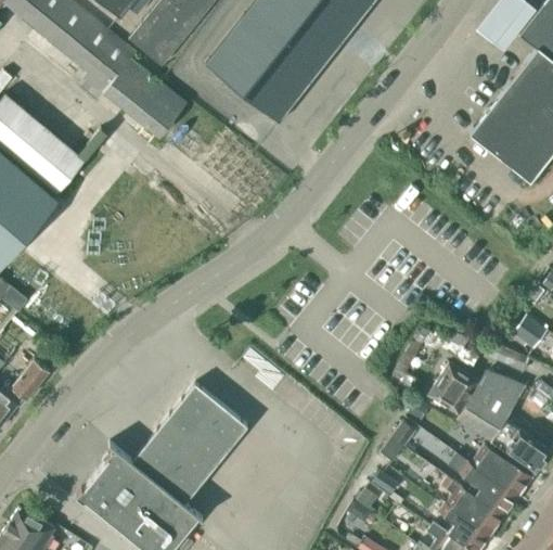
[(67,0),(9,0),(4,5),(89,74),(78,87),(99,103),(105,96),(159,139),(187,105),(132,62),(138,56),(67,0)]
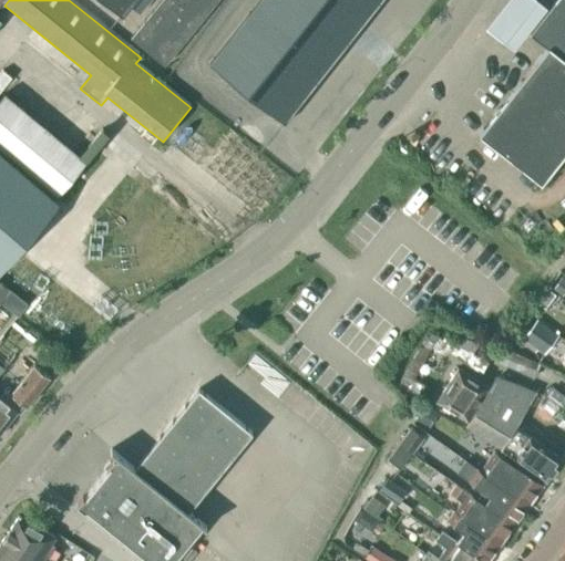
[(102,0),(125,19),(133,9),(143,18),(156,0),(102,0)]
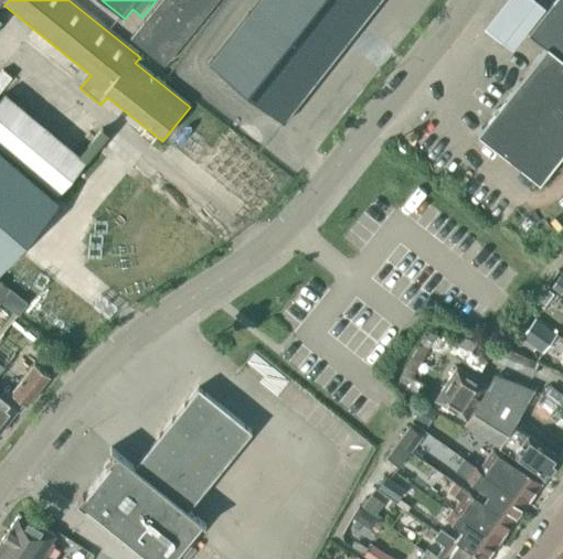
[(167,0),(152,19),(134,43),(166,68),(219,0),(167,0)]
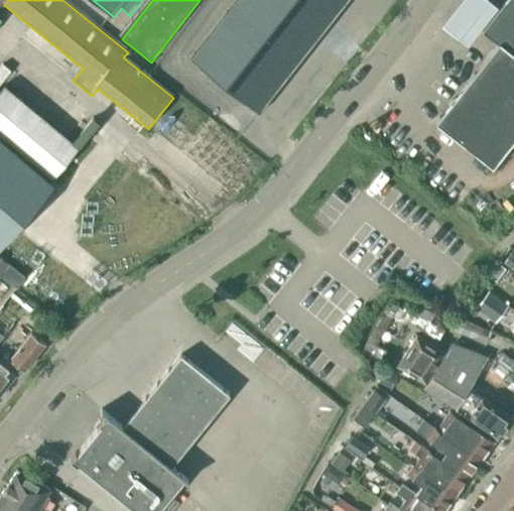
[(259,113),(348,0),(240,0),(193,60),(259,113)]
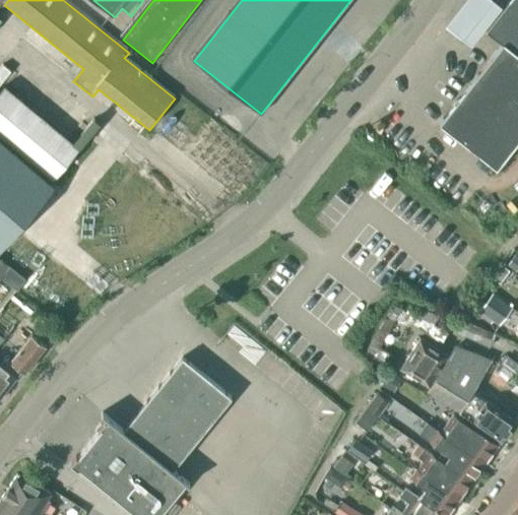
[(466,0),(449,22),(462,33),(474,42),(505,3),(500,0),(466,0)]
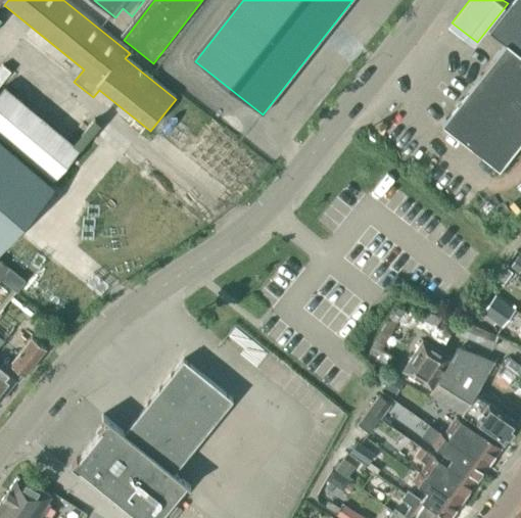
[(507,49),(520,59),(520,0),(518,0),(490,36),(507,49)]
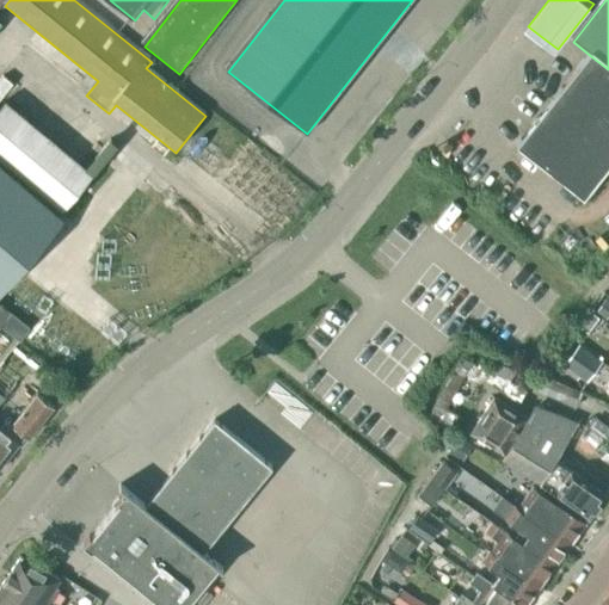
[(585,204),(608,173),(608,69),(592,57),(517,150),(585,204)]
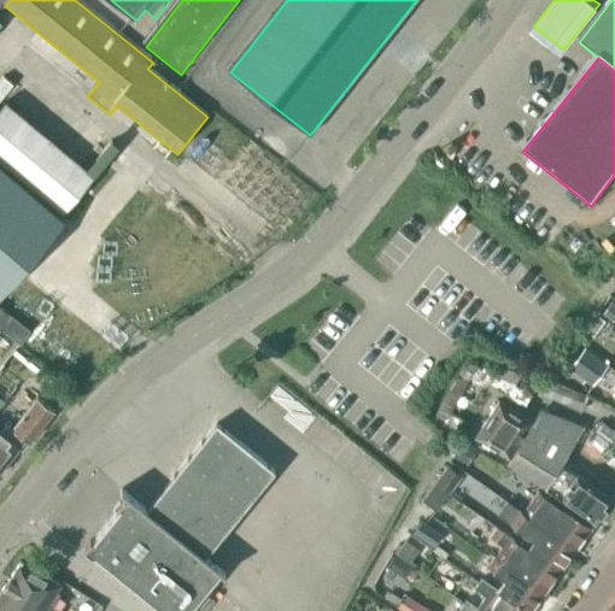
[(1,84),(0,87),(0,110),(1,111),(12,90),(1,84)]
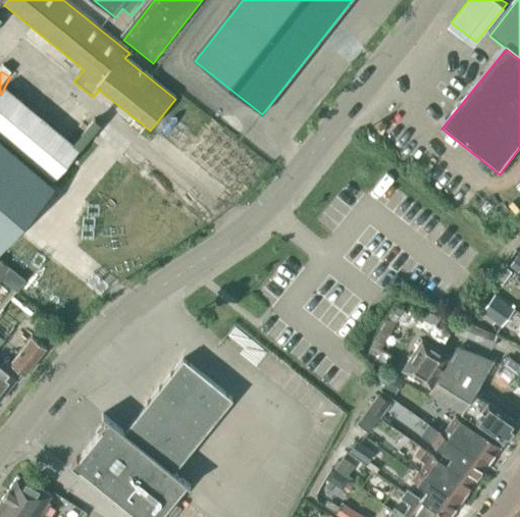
[(0,138),(55,185),(81,153),(5,90),(0,96),(0,138)]
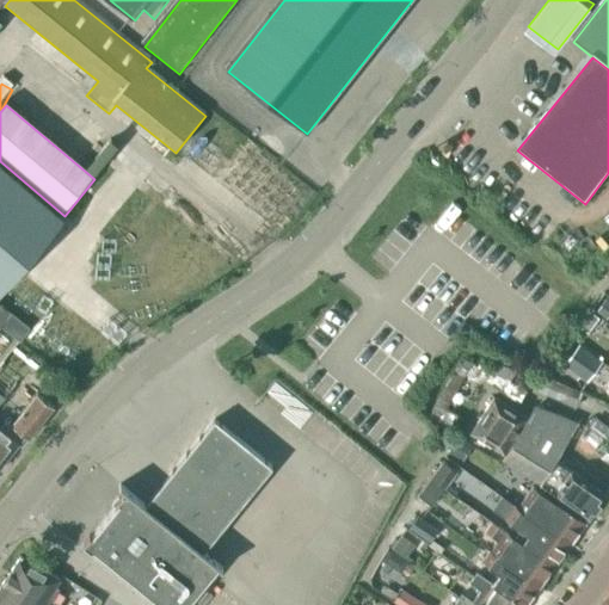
[(0,166),(0,297),(65,222),(0,166)]
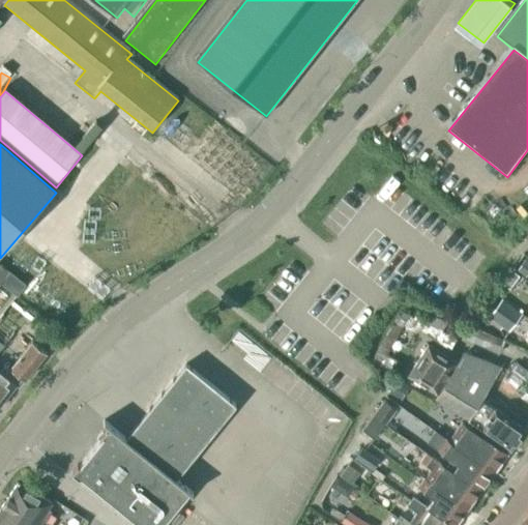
[(502,303),(490,321),(510,337),(524,319),(502,303)]
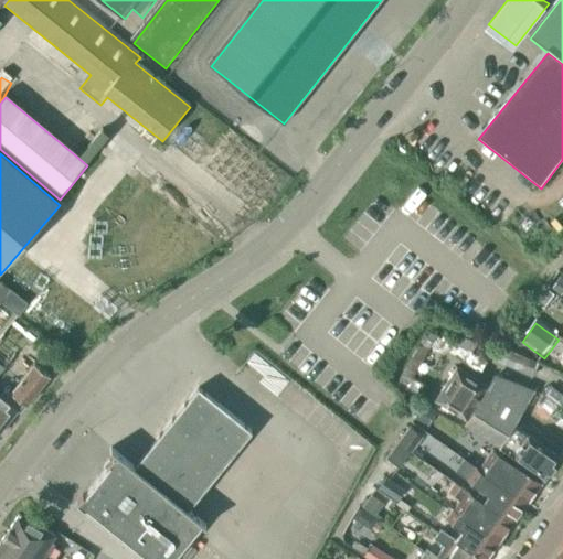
[(540,367),(511,356),(505,371),(534,383),(540,367)]
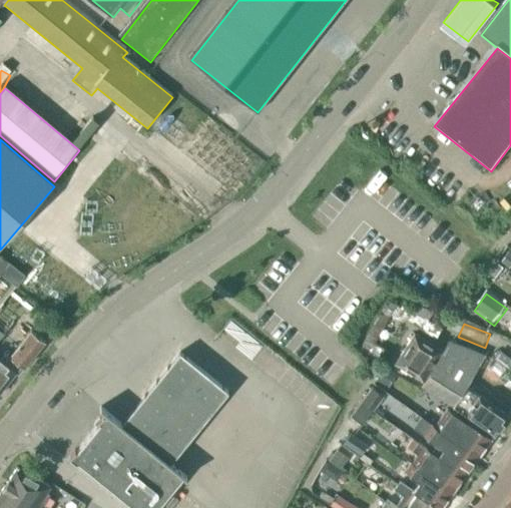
[(0,362),(0,397),(17,377),(20,379),(46,345),(32,334),(6,367),(0,362)]
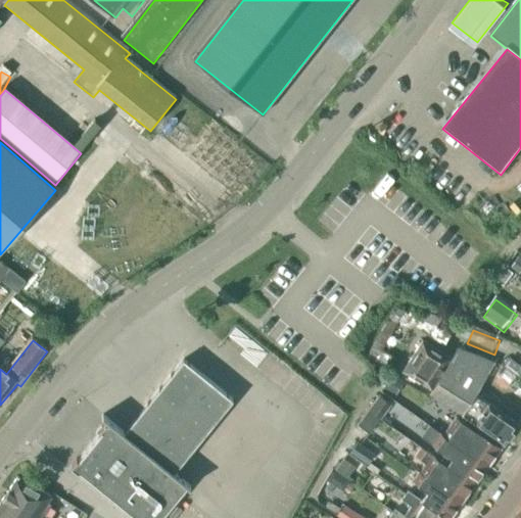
[(433,393),(453,363),(423,343),(405,375),(433,393)]
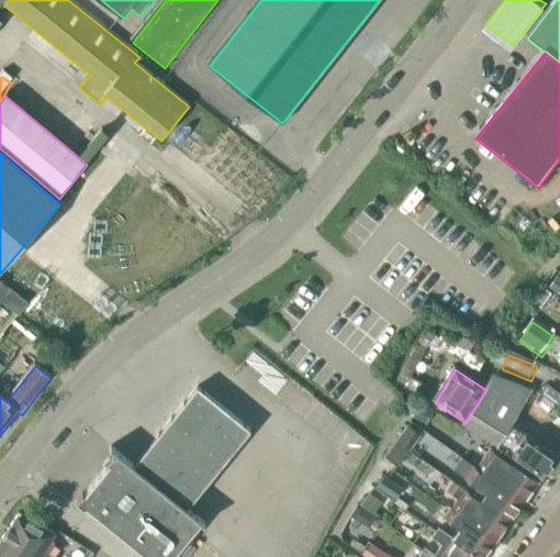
[(497,450),(512,427),(532,393),(494,378),(465,429),(497,450)]
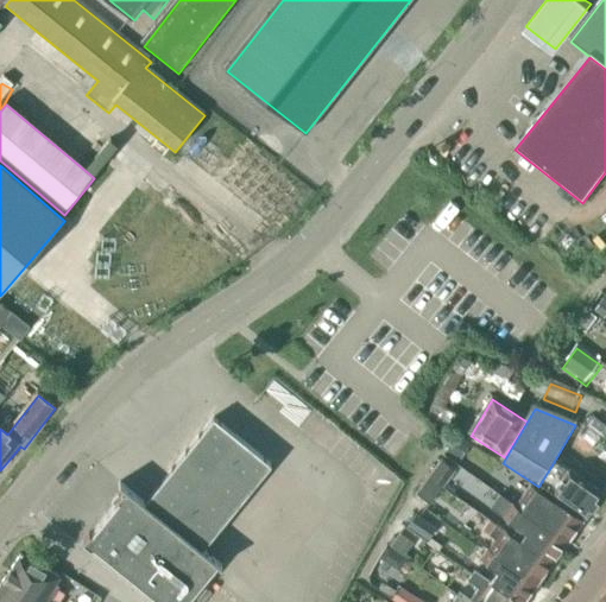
[(84,546),(153,601),(193,601),(220,569),(222,571),(223,570),(203,553),(272,469),(215,422),(146,507),(121,487),(120,488),(127,494),(84,546)]
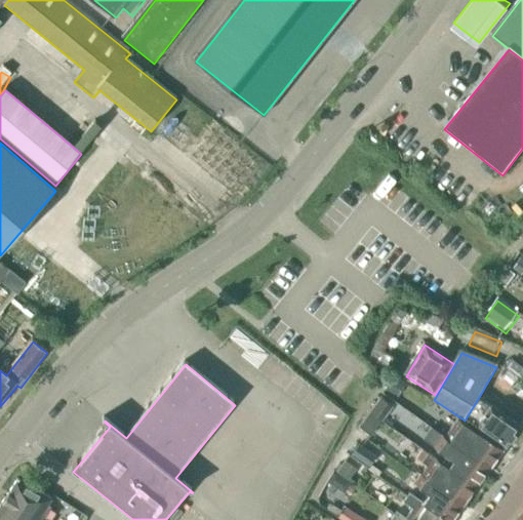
[(521,430),(478,399),(465,421),(478,429),(507,449),(521,430)]
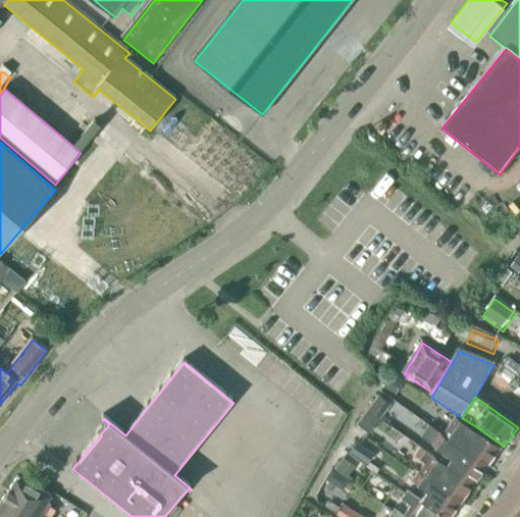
[(392,407),(380,399),(369,414),(379,422),(392,407)]
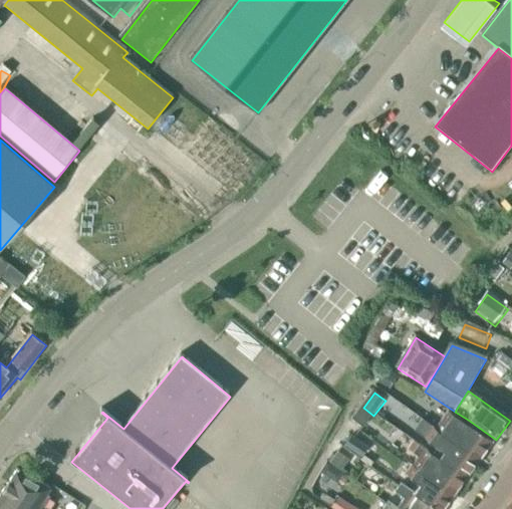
[(373,416),(363,408),(353,422),(363,429),(373,416)]
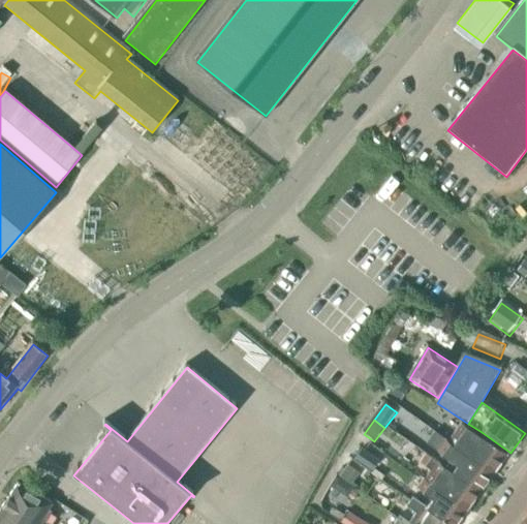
[(472,448),(466,456),(494,475),(507,457),(463,426),(456,435),(472,448)]
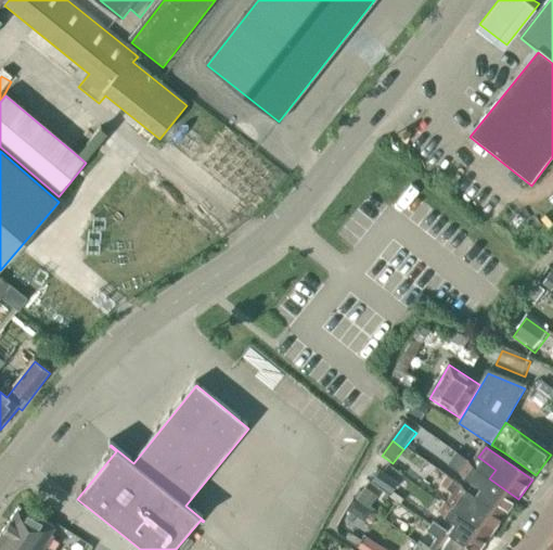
[(459,486),(504,519),(518,499),(489,478),(475,469),(475,470),(457,456),(449,467),(464,478),(459,486)]
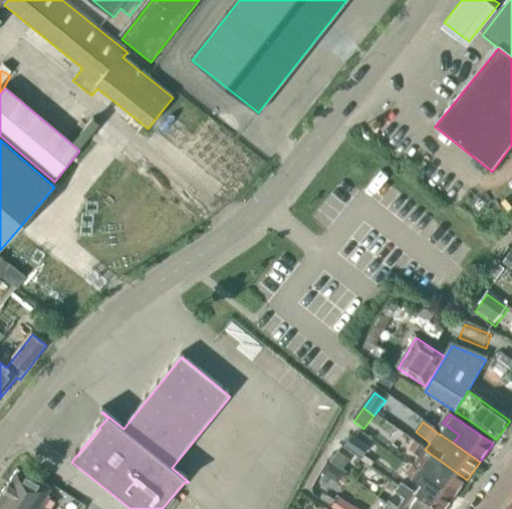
[(370,450),(351,436),(342,449),(361,463),(370,450)]
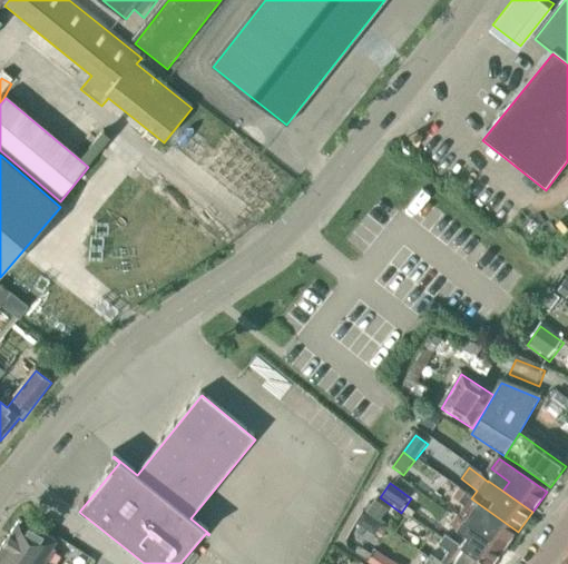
[(481,521),(475,530),(505,551),(518,532),(471,498),(466,495),(459,505),(481,521)]
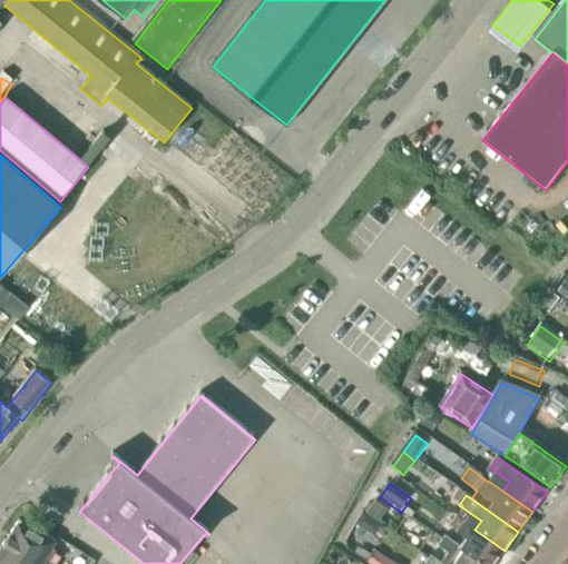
[(389,512),(375,503),(368,516),(380,525),(389,512)]
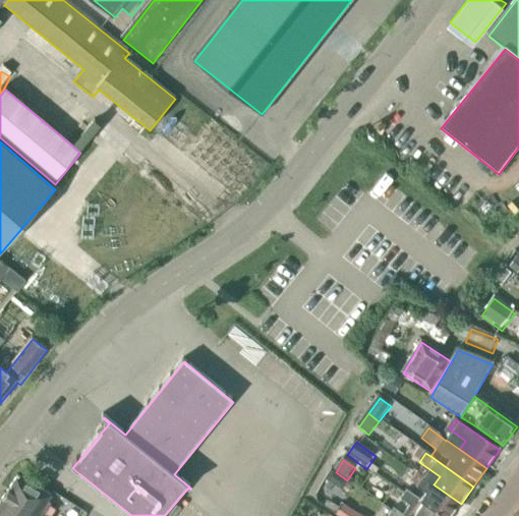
[(421,502),(439,515),(452,515),(461,504),(434,484),(421,475),(415,483),(427,493),(421,502)]
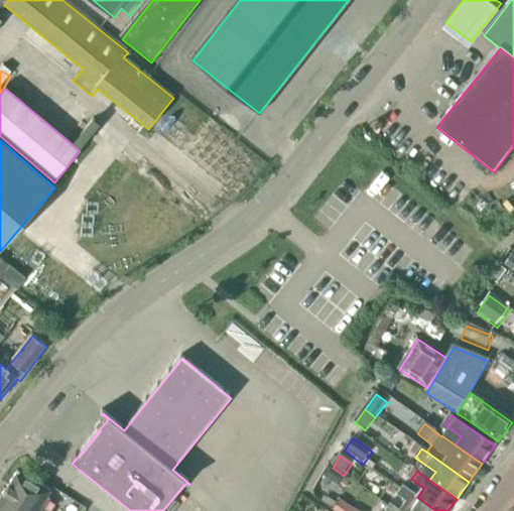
[(18,475),(0,501),(0,507),(5,510),(45,510),(51,501),(49,499),(51,496),(18,475)]
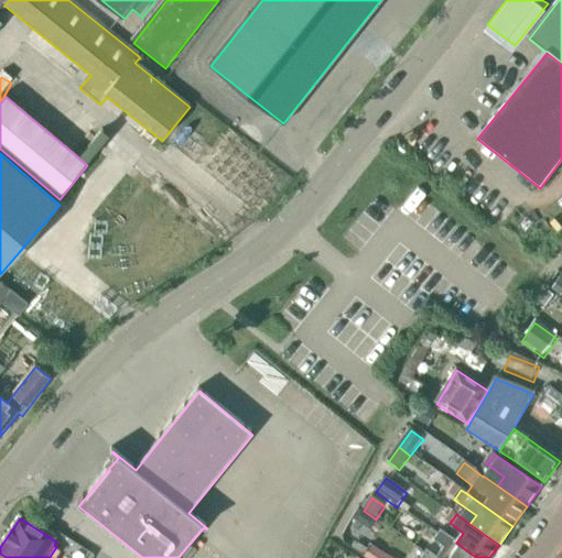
[(450,553),(446,557),(475,557),(456,543),(442,533),(434,542),(450,553)]
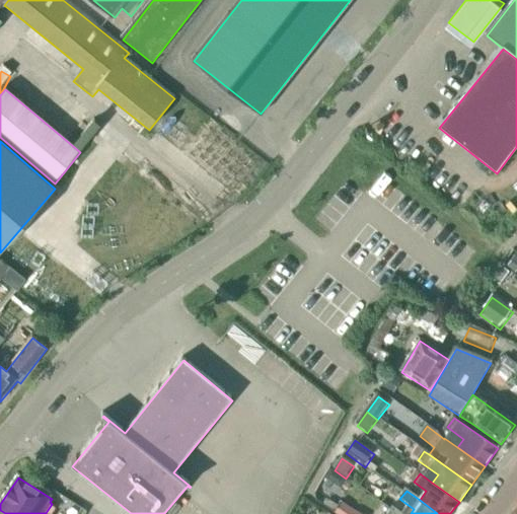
[(357,513),(343,505),(338,513),(357,513)]
